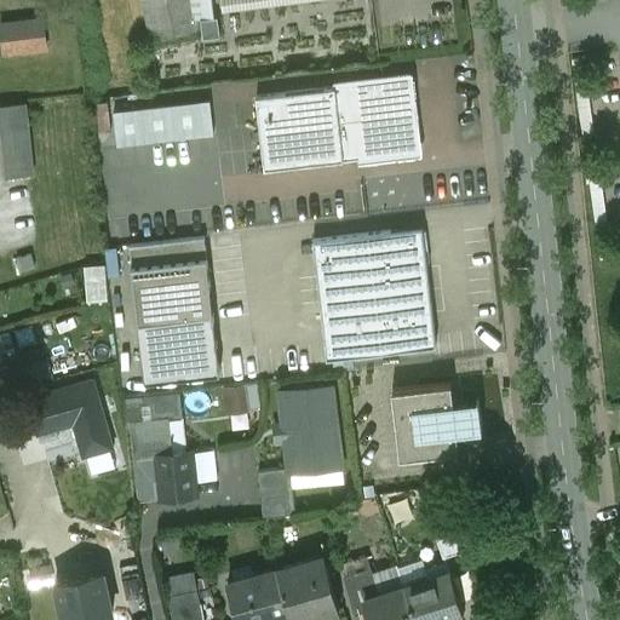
[(142,0),(151,40),(199,30),(191,0),(142,0)]
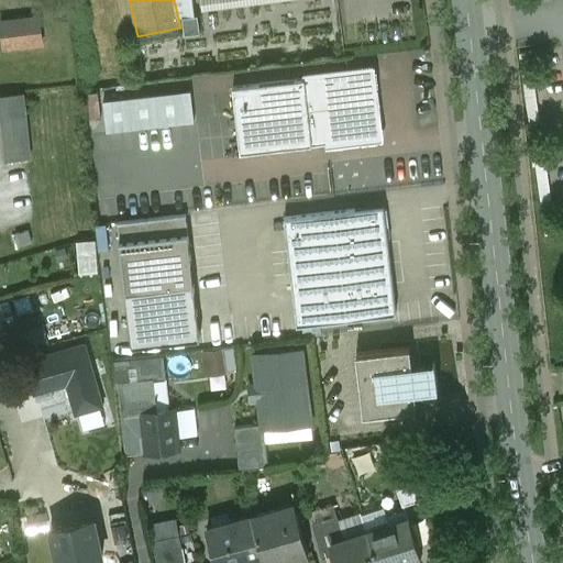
[(41,19),(1,23),(4,47),(44,43),(41,19)]
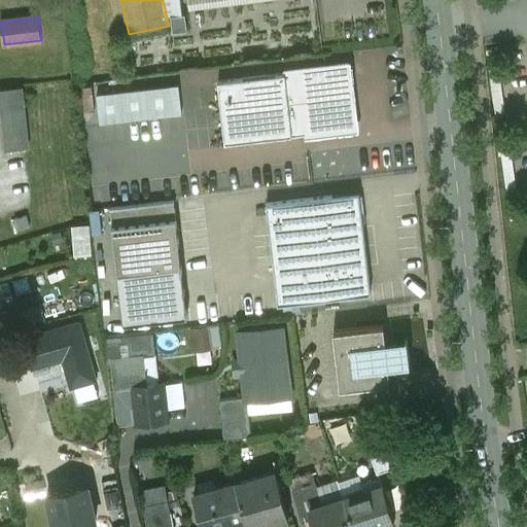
[(326,68),(218,81),(225,142),(292,135),(297,139),(305,138),(305,133),(353,128),(346,67),(326,69),(326,68)]
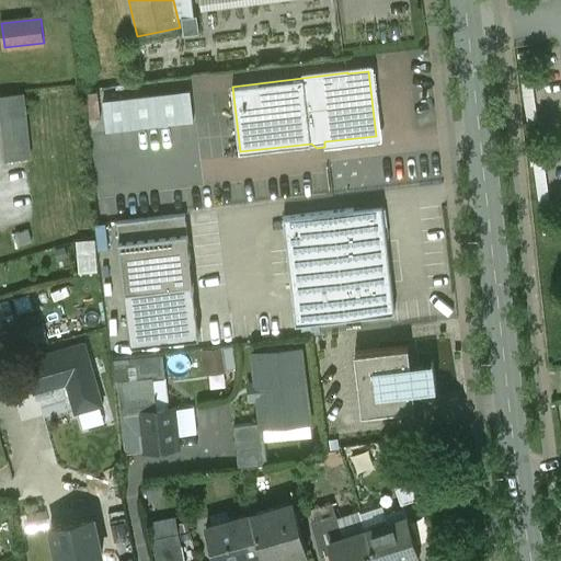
[(87,92),(89,117),(101,116),(99,90),(87,92)]
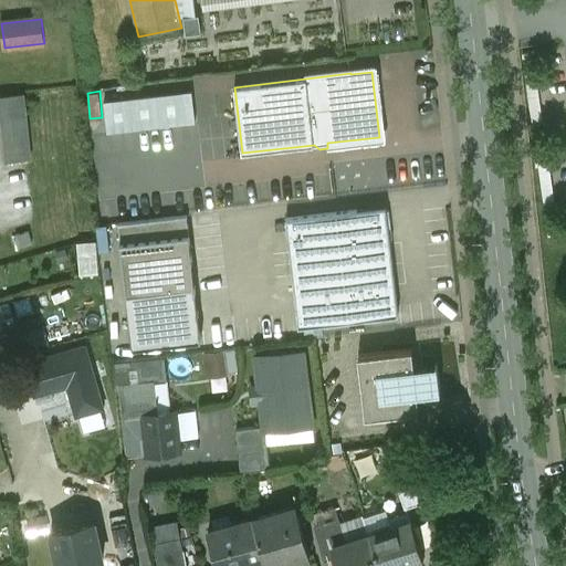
[(190,92),(105,102),(109,132),(195,122),(190,92)]
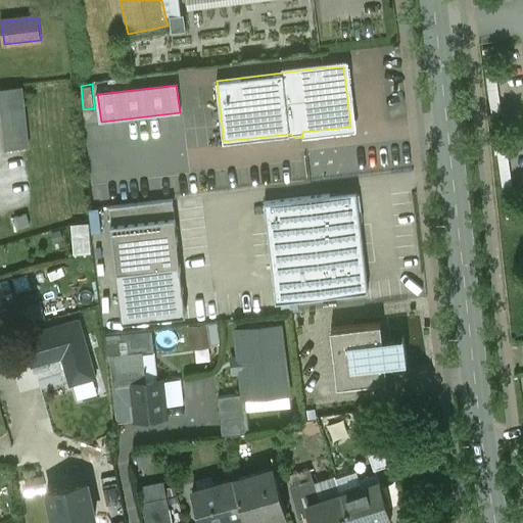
[(20,87),(0,89),(0,104),(5,150),(28,147),(20,87)]
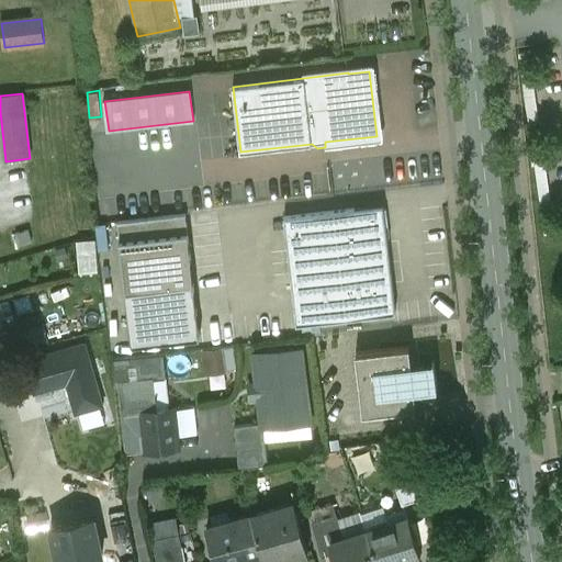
[(355,209),(284,217),(296,325),(395,313),(388,240),(390,237),(388,210),(383,206),(355,210),(355,209)]
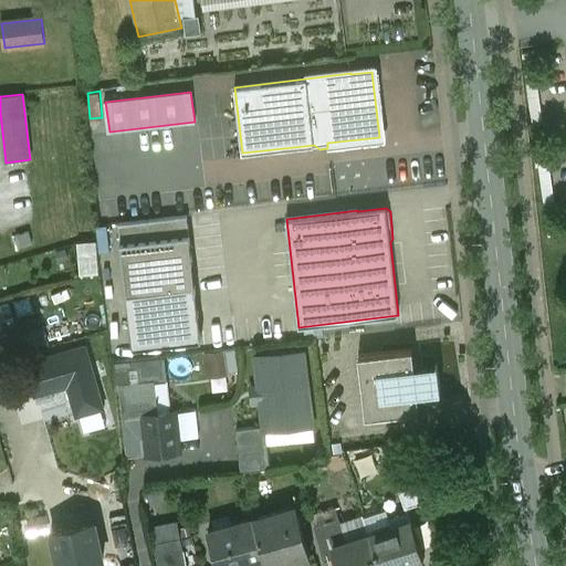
[(118,223),(133,348),(201,341),(187,216),(118,223)]
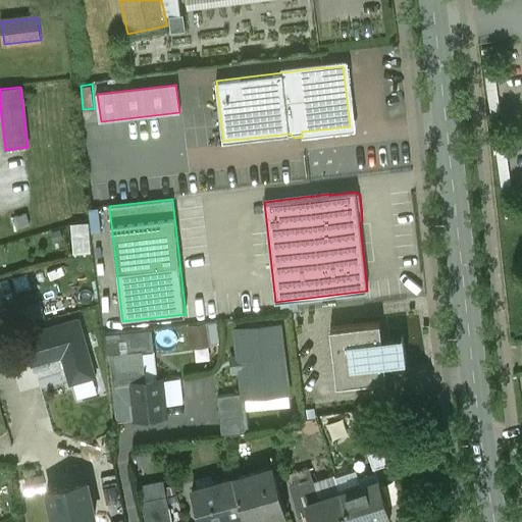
[(29,224),(25,214),(13,217),(15,227),(29,224)]
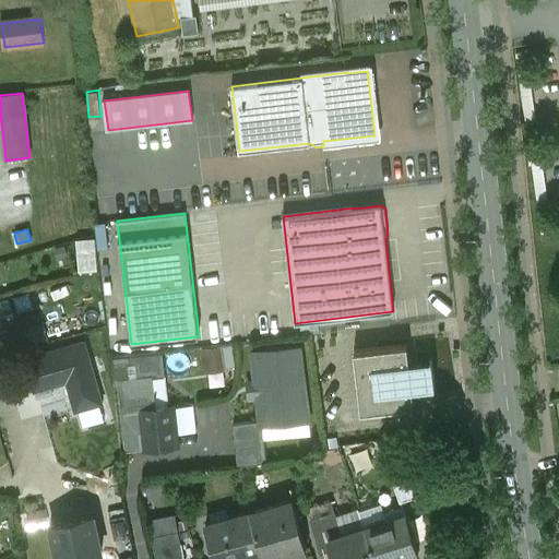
[(75,238),(78,270),(96,269),(95,237),(75,238)]
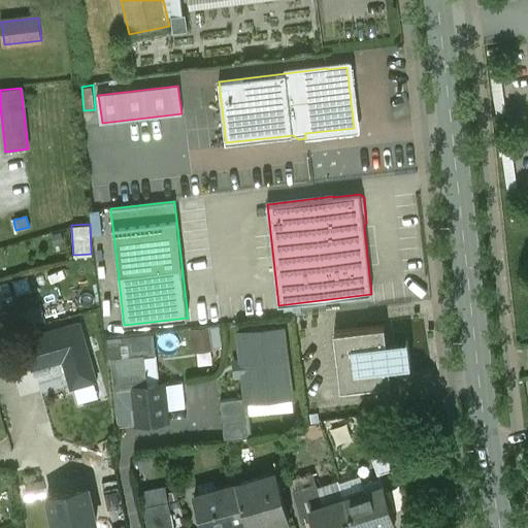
[(96,383),(79,324),(24,340),(32,369),(34,375),(46,371),(44,366),(62,361),(70,390),(96,383)]
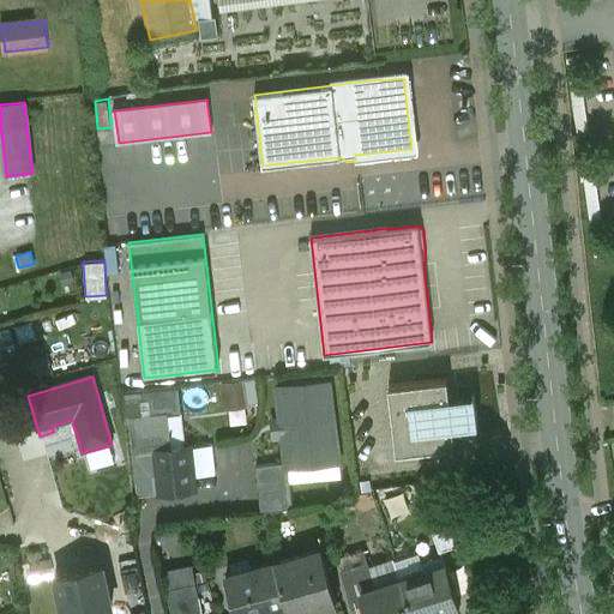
[(258,404),(257,379),(222,380),(223,405),(258,404)]
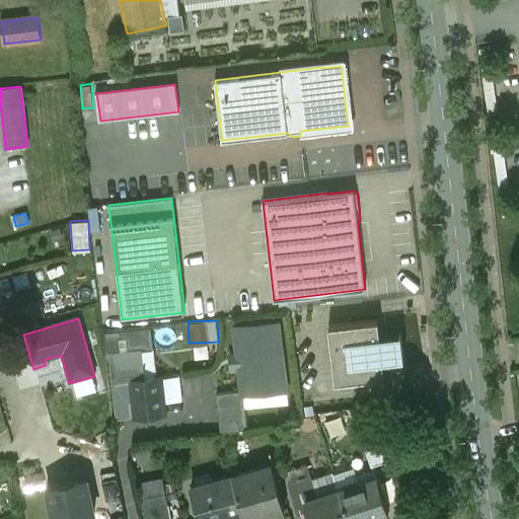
[(378,320),(328,326),(335,383),(384,377),(382,357),(397,356),(395,339),(380,341),(378,320)]
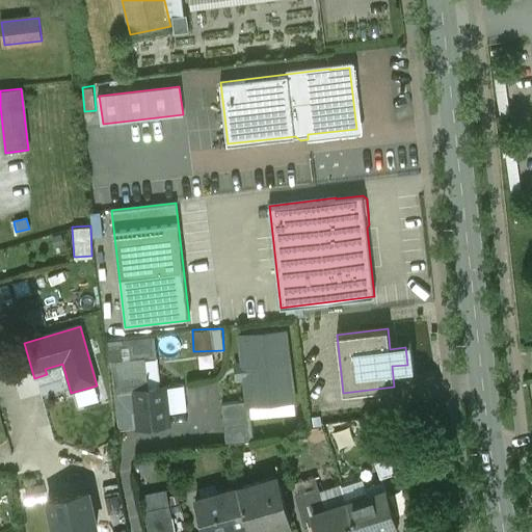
[(284,334),(241,338),(248,404),(291,400),(284,334)]
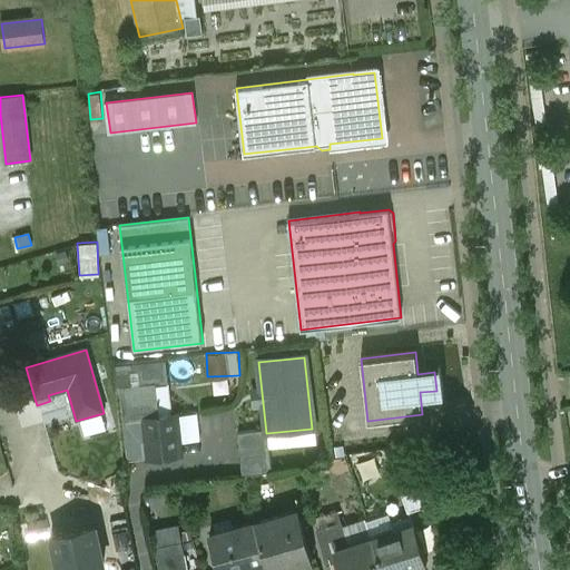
[(164,363),(114,369),(116,395),(123,394),(121,389),(154,385),(155,387),(167,386),(164,363)]
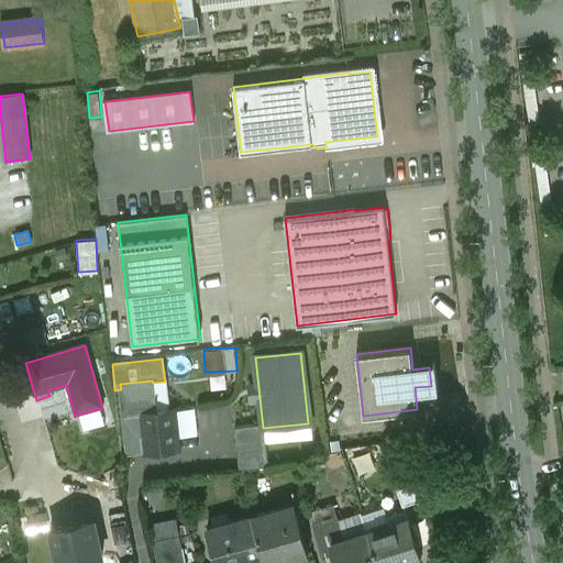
[(152,381),(120,384),(121,389),(124,417),(156,414),(153,383),(152,381)]
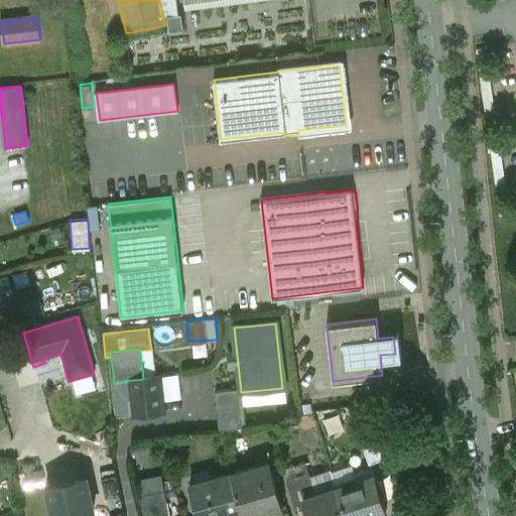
[(114,382),(112,383),(116,418),(163,413),(159,378),(143,379),(114,382)]
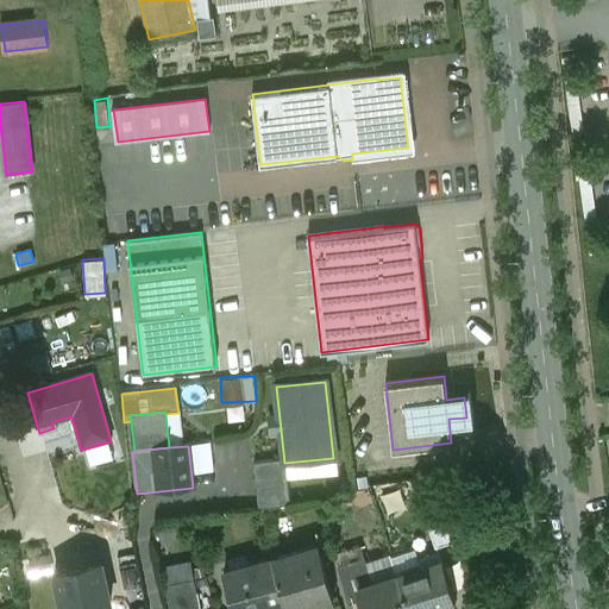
[(443,506),(424,512),(435,547),(456,541),(443,506)]
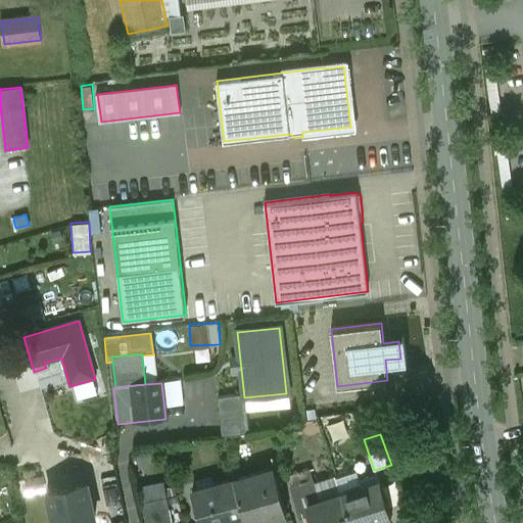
[(273,468),(234,478),(243,514),(245,522),(255,522),(286,515),(273,468)]
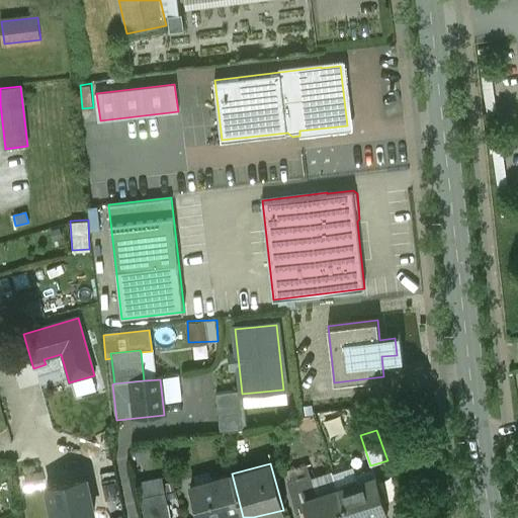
[(232,473),(190,485),(199,517),(206,517),(241,509),(232,473)]
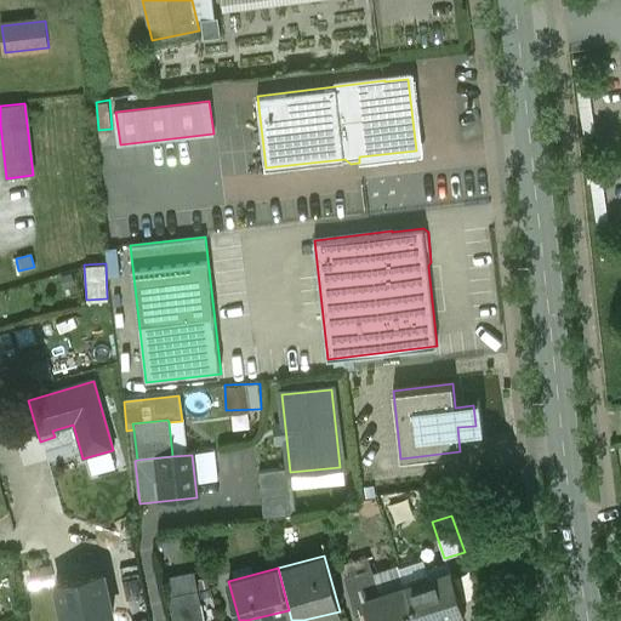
[(371,568),(345,577),(354,615),(369,610),(365,599),(380,594),(371,568)]
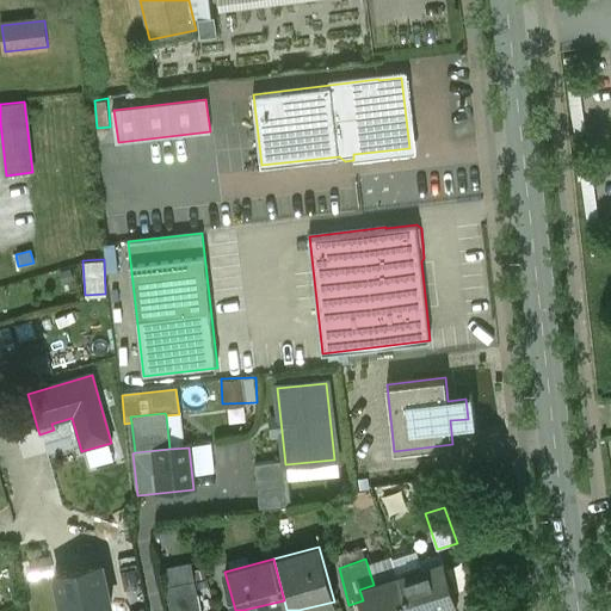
[(443,562),(397,578),(408,610),(437,610),(457,605),(443,562)]
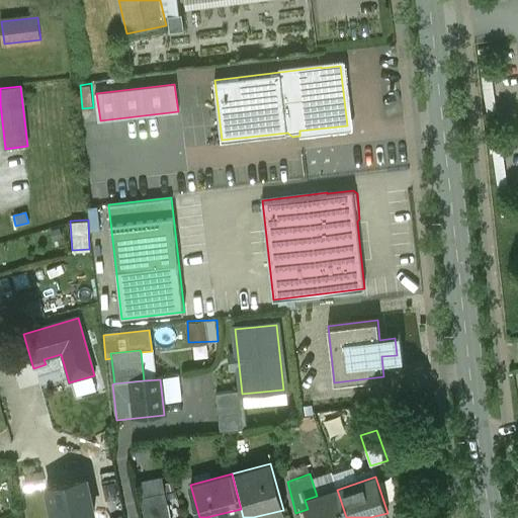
[(86,478),(47,487),(54,517),(74,517),(94,514),(86,478)]
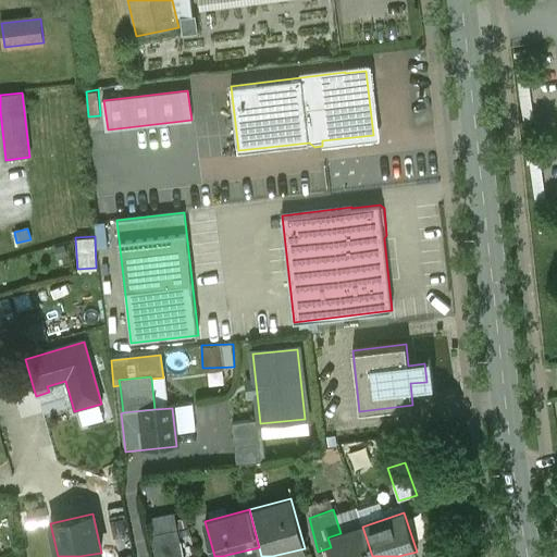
[(341,533),(327,537),(331,547),(333,556),(372,556),(362,527),(341,533)]
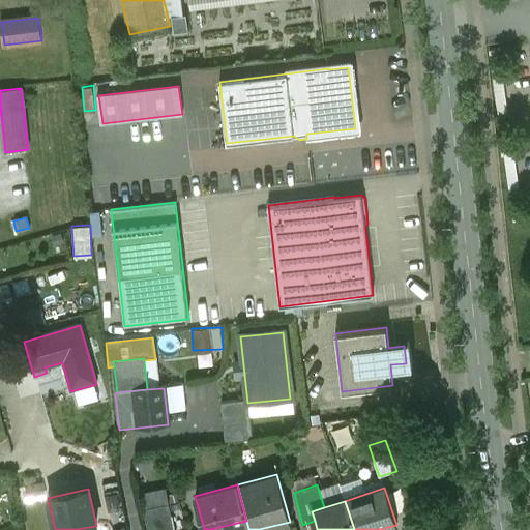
[(173,529),(169,504),(143,509),(147,529),(173,529)]
